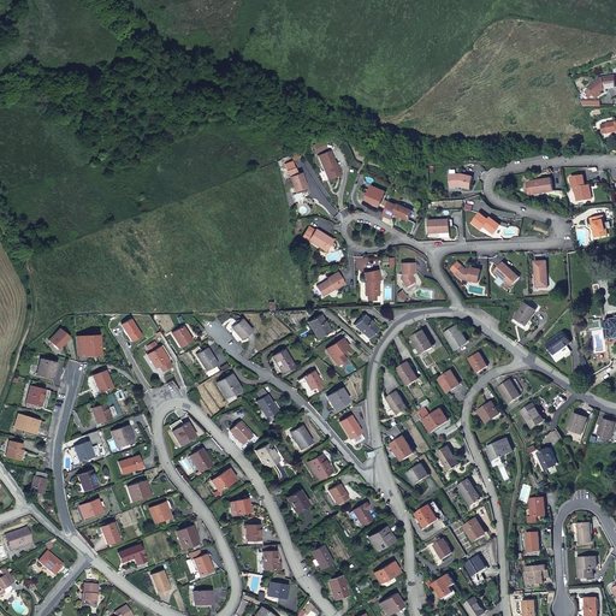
[(600,92),(602,94),(605,92),(605,88),(615,87),(612,75),(600,77),(598,78),(587,87),(588,89),(593,95),(594,96),(600,92)]
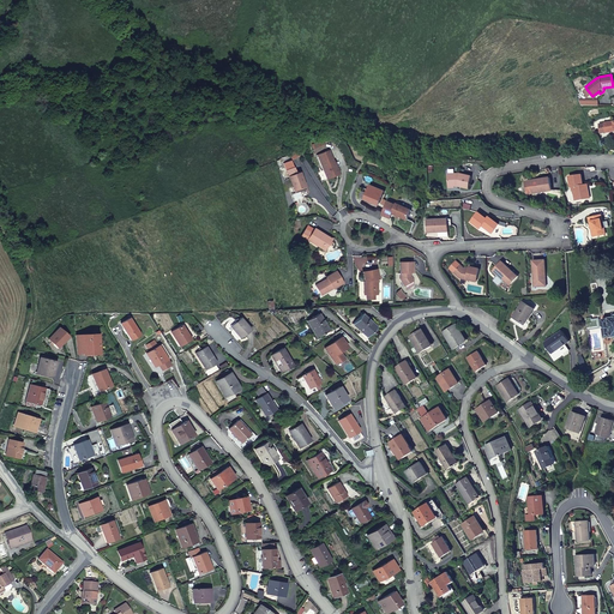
[(317,156),(327,180),(341,175),(329,150),(317,156)]
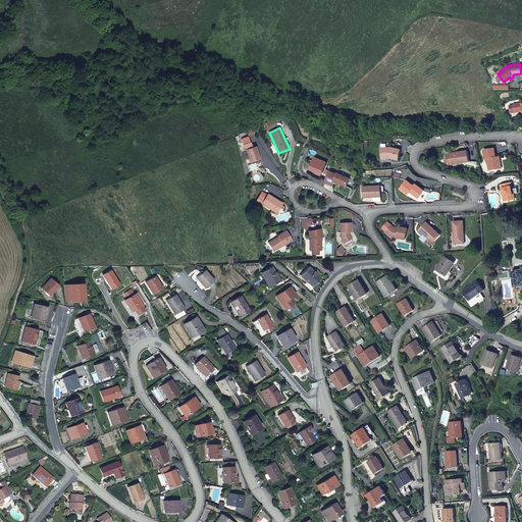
[(244,146),(250,163),(253,169),(261,165),(254,147),(250,148),(249,144),(244,146)]
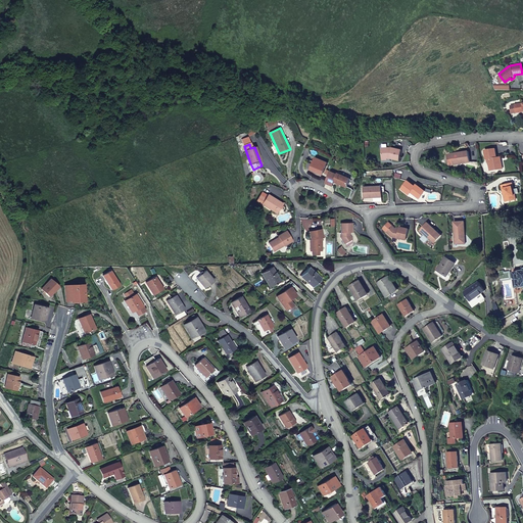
[(500,169),(497,156),(495,157),(494,148),(484,149),(485,158),(487,158),(489,171),(500,169)]
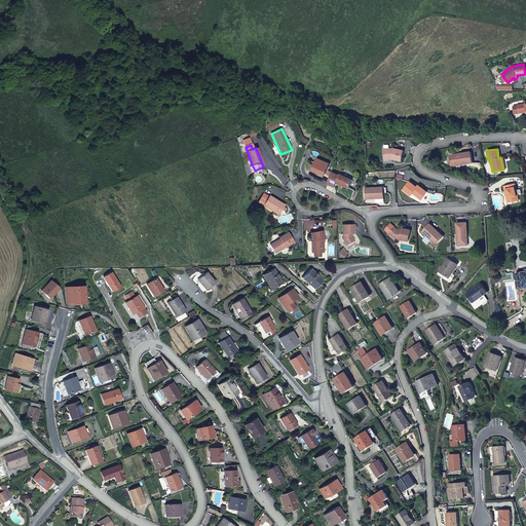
[(395,150),(383,150),(384,160),(388,160),(388,159),(391,159),(391,160),(401,162),(404,152),(395,150)]
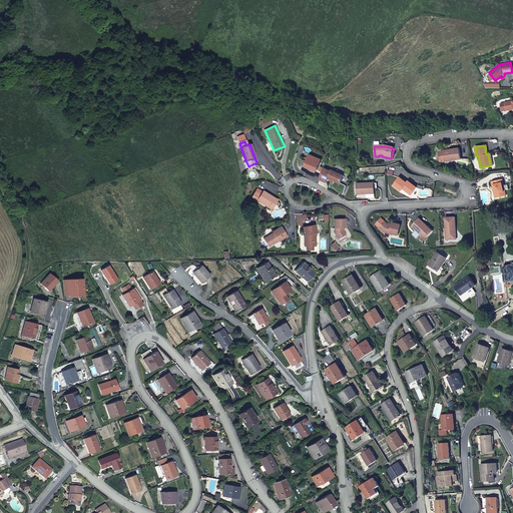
[(449,152),(446,152),(444,151),(441,151),(441,152),(443,162),(460,160),(458,149),(449,150),(449,152)]
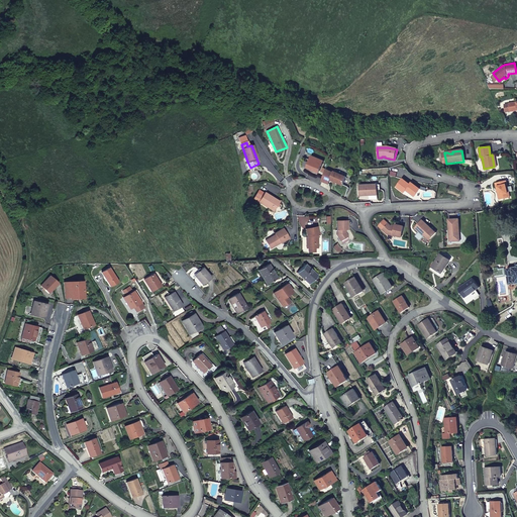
[(323,162),(312,158),(308,166),(312,167),(310,170),(318,173),(323,162)]
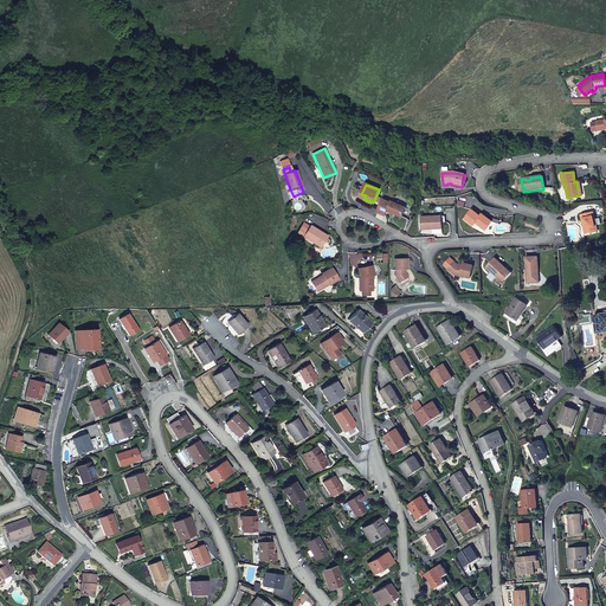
[(407,207),(392,201),(392,202),(382,199),(376,212),(386,217),(388,212),(403,218),(407,207)]
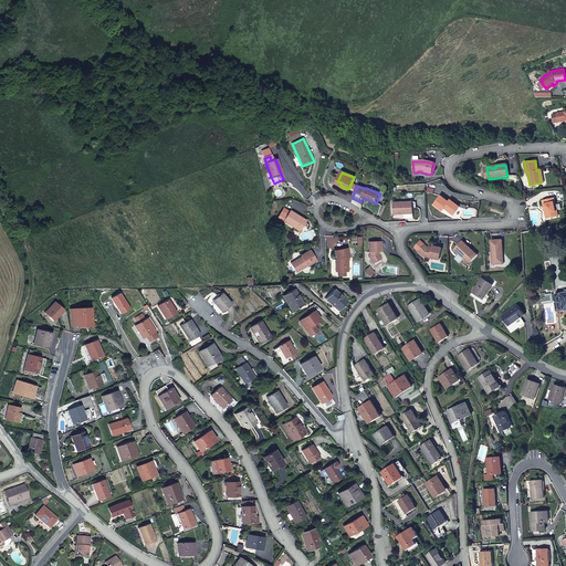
[(449,203),(441,197),(433,206),(442,212),(444,209),(453,217),(460,208),(450,201),(449,203)]
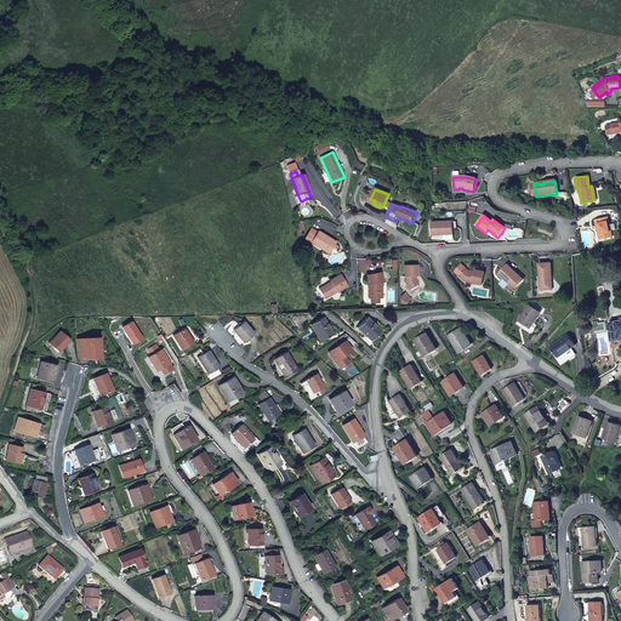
[(594,221),(597,232),(599,232),(600,240),(611,238),(608,218),(594,221)]
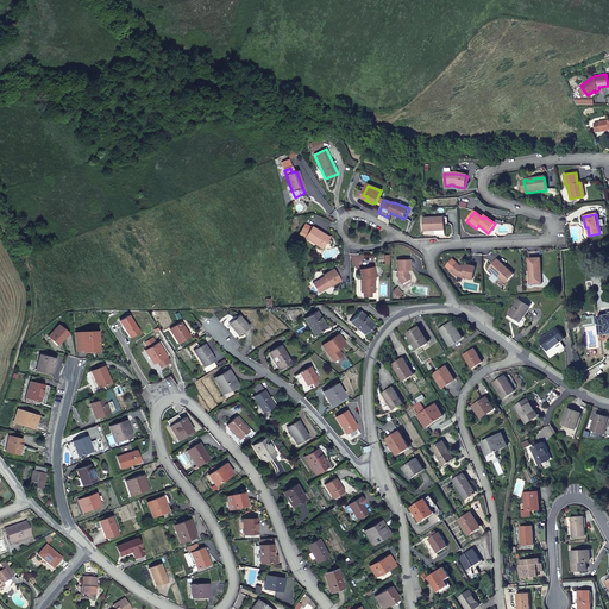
[(435,230),(445,228),(445,225),(444,218),(424,219),(425,231),(435,231),(435,230)]
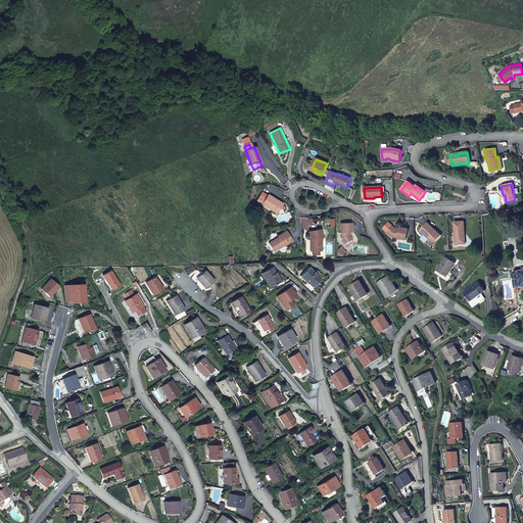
[(274,209),(278,211),(282,204),(268,195),(265,199),(262,204),(272,211),(274,209)]
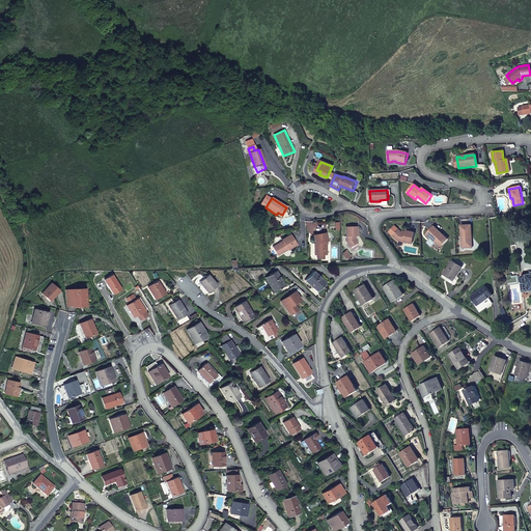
[(460,226),(460,236),(463,236),(463,240),(460,240),(462,248),(472,248),(471,226),(460,226)]
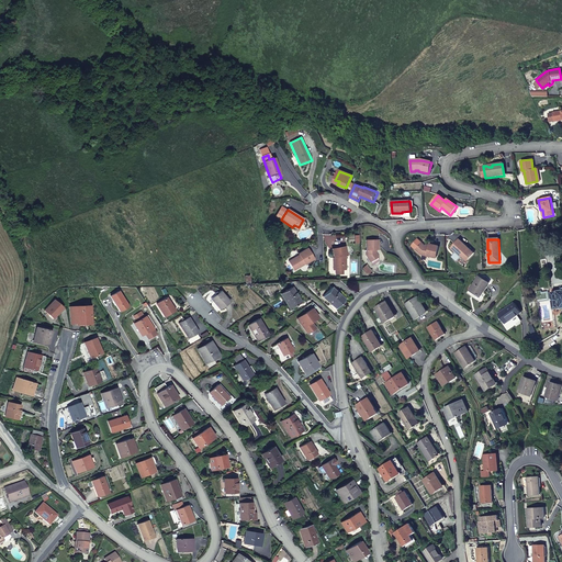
[(366,240),(366,256),(370,262),(378,257),(375,253),(374,253),(374,249),(378,250),(378,240),(366,240)]
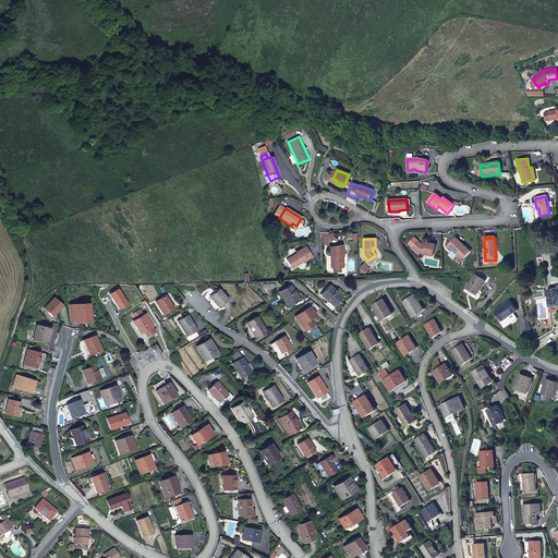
[(458,253),(464,259),(471,253),(457,239),(448,247),(456,255),(456,254),(458,253)]
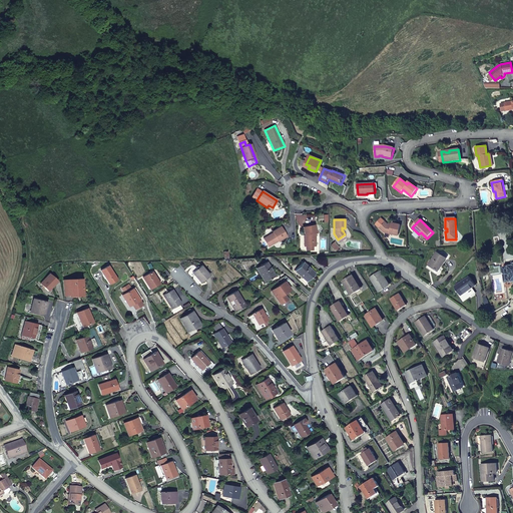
[(392,227),(388,225),(385,223),(380,229),(385,234),(398,237),(401,226),(393,224),(392,227)]
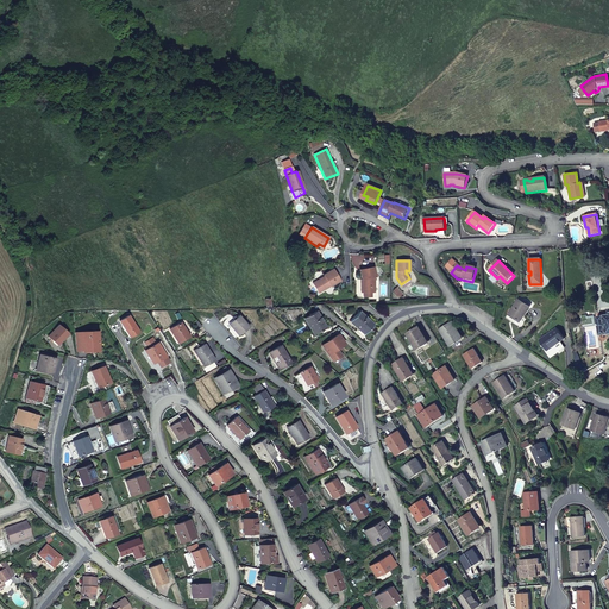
[(362,294),(364,293),(371,293),(376,293),(375,278),(376,277),(374,268),(360,270),(363,280),(364,280),(364,284),(362,284),(362,294)]
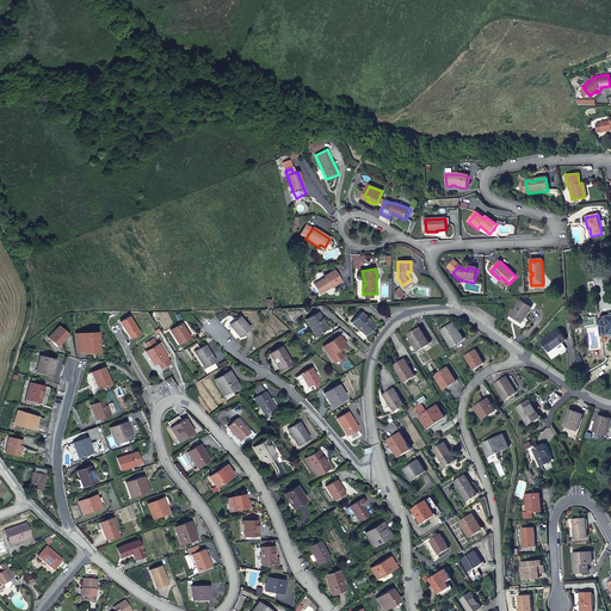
[(328,289),(332,287),(332,288),(341,282),(334,270),(325,276),(326,278),(315,284),(321,294),(329,289),(328,289)]
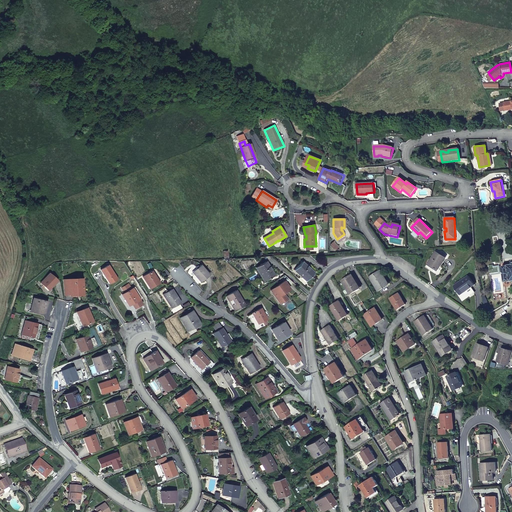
[(446,258),(436,252),(428,265),(437,270),(446,258)]
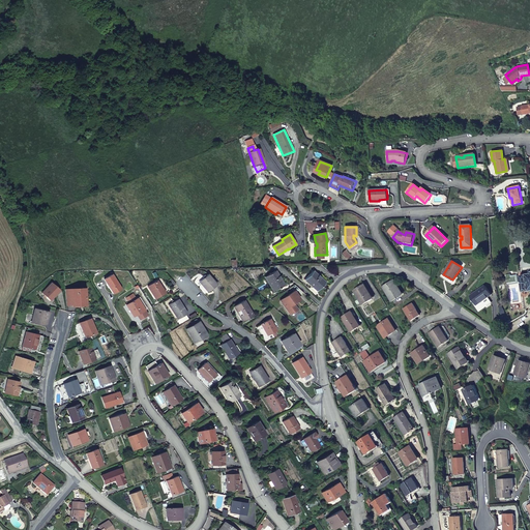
[(274,292),(280,288),(278,287),(283,284),(275,271),(265,277),(274,292)]
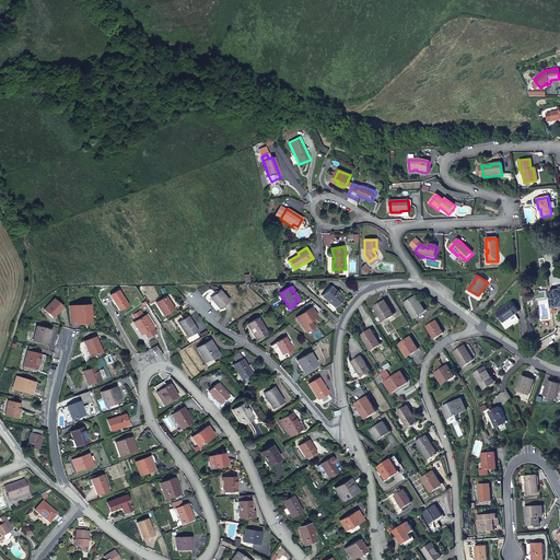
[(336,307),(340,303),(338,302),(342,298),(330,287),(323,295),(336,307)]
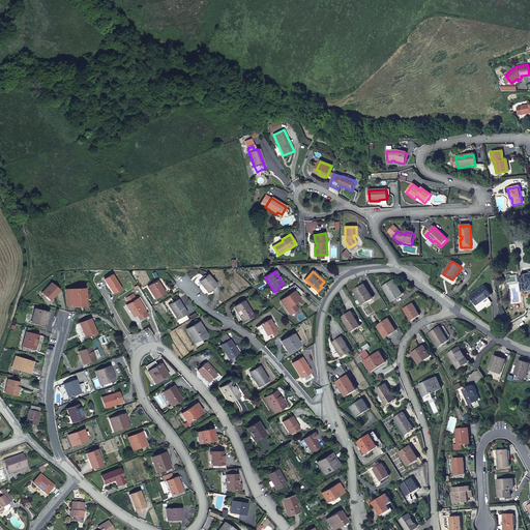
[(525,275),(520,276),(522,292),(529,291),(529,272),(527,273),(527,274),(525,274),(525,275)]
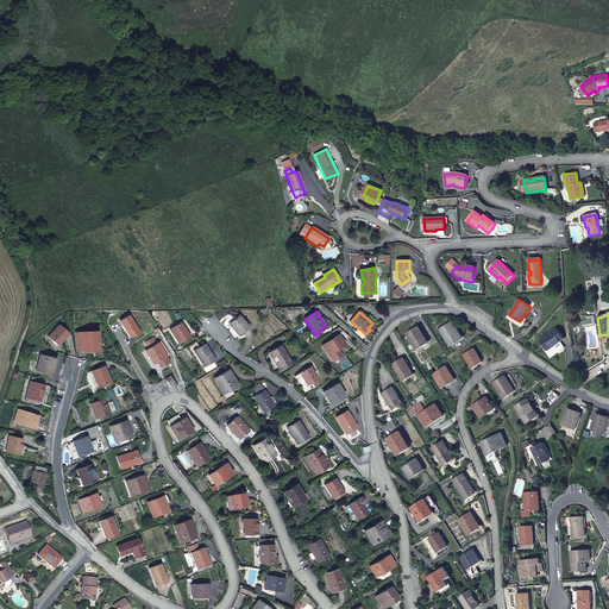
[(238,315),(228,324),(239,336),(249,327),(238,315)]
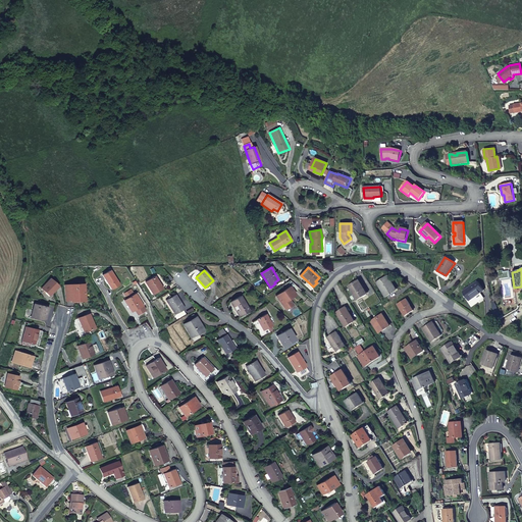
[(118,284),(110,271),(103,275),(111,290),(118,284)]
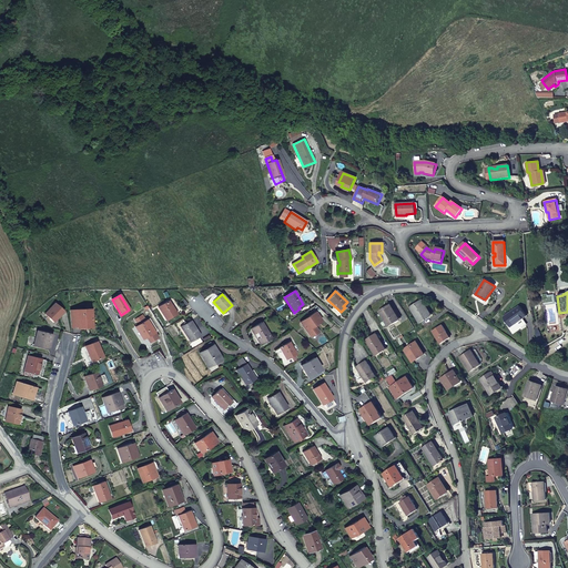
[(189,305),(183,298),(180,302),(184,307),(189,305)]
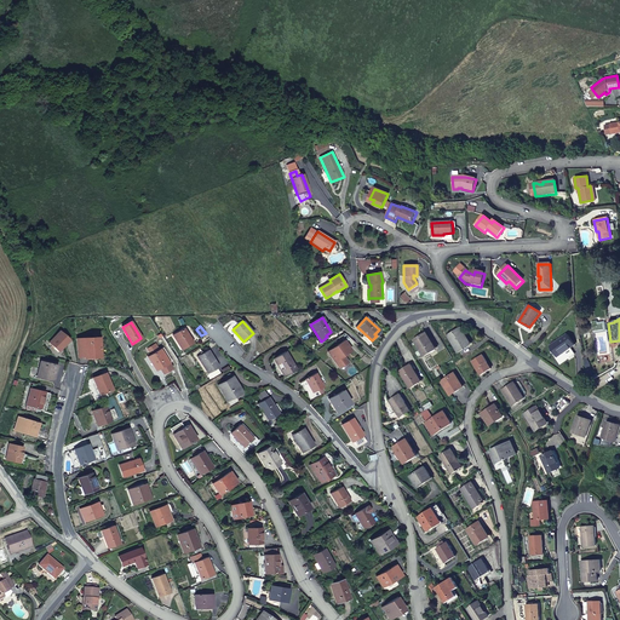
[(184,328),(173,336),(182,349),(193,343),(184,328)]
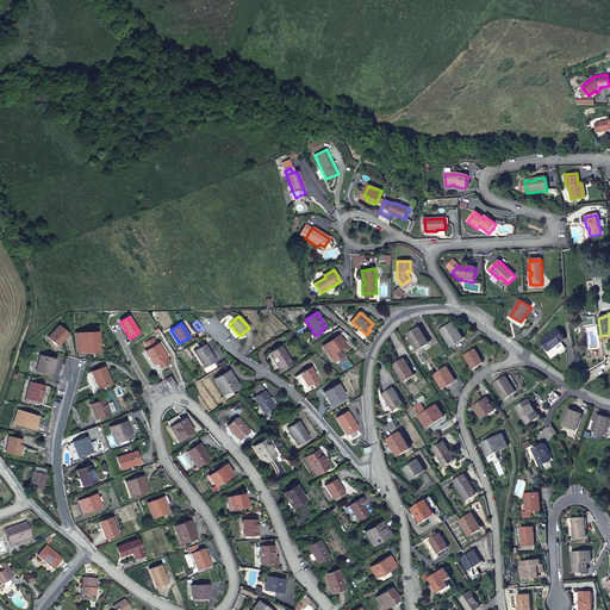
[(454,323),(442,330),(452,346),(464,338),(454,323)]
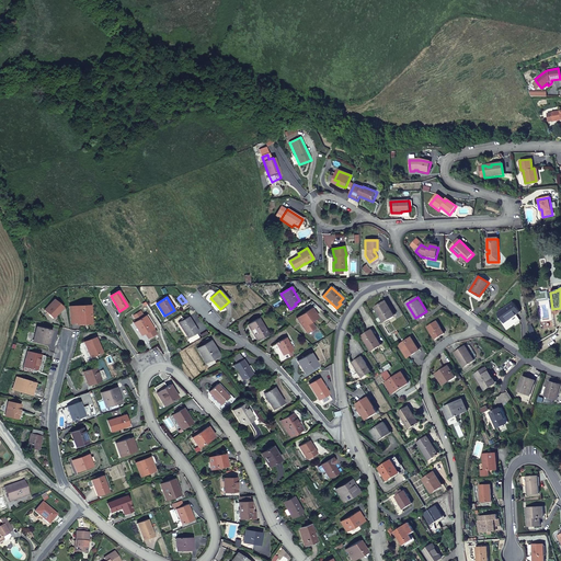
[(64,307),(55,299),(45,310),(53,318),(64,307)]
